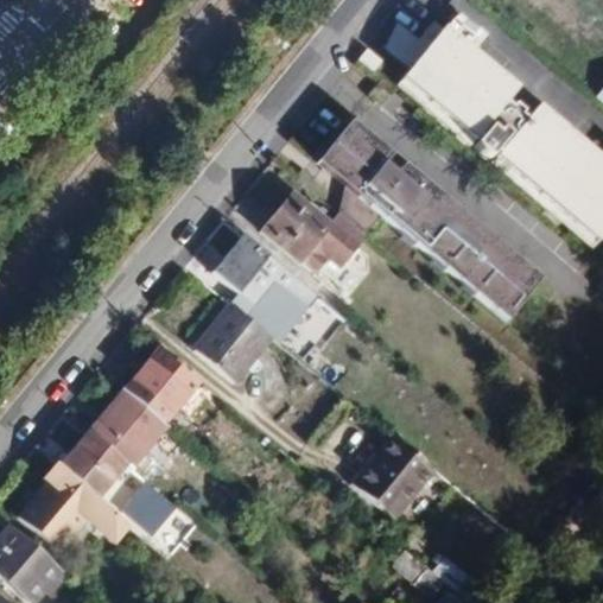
[(503,150),(506,151),(503,154),(602,235),(602,152),(543,103),(532,116),(526,112),(529,108),(519,101),(516,105),(509,100),(522,86),(438,17),(421,36),(423,36),(413,45),(423,54),(406,74),(433,96),(430,101),(475,139),(481,132),(484,135),(480,140),(499,156),(503,150)]
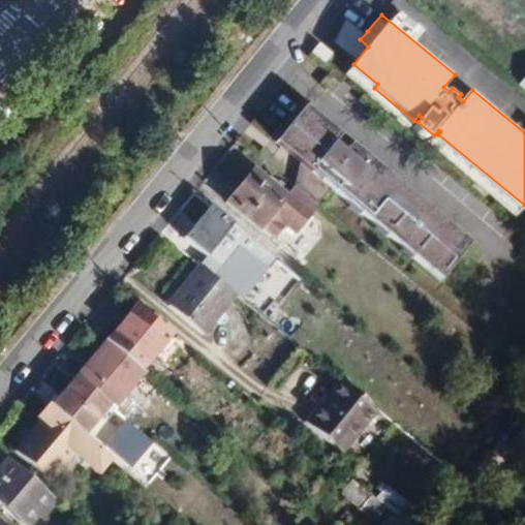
[(321,38),(314,48),(327,58),(334,49),(321,38)]
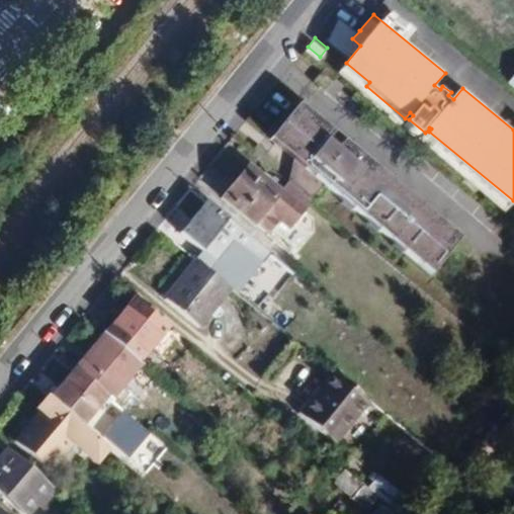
[(296,106),(281,123),(291,133),(307,114),(296,106)]
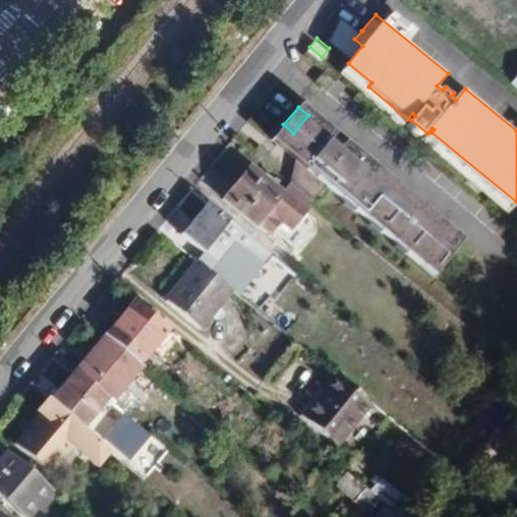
[(311,188),(322,175),(442,274),(469,241),(449,224),(449,219),(437,215),(438,209),(422,205),(423,197),(410,194),(411,187),(399,184),(399,177),(387,173),(386,166),(372,164),(374,157),(359,153),(358,146),(344,141),(340,147),(332,139),(335,134),(319,120),(297,147),(313,160),(312,162),(310,161),(297,177),(311,188)]
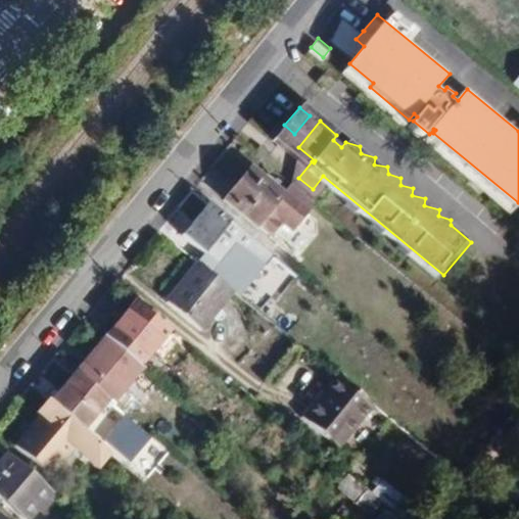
[(293,180),(285,190),(251,163),(225,197),(280,240),(315,198),(293,180)]
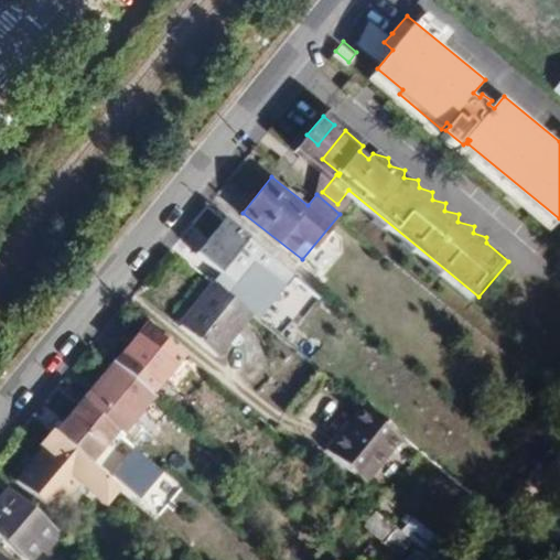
[(238,280),(256,258),(291,287),(301,276),(227,216),(221,224),(200,250),(238,280)]
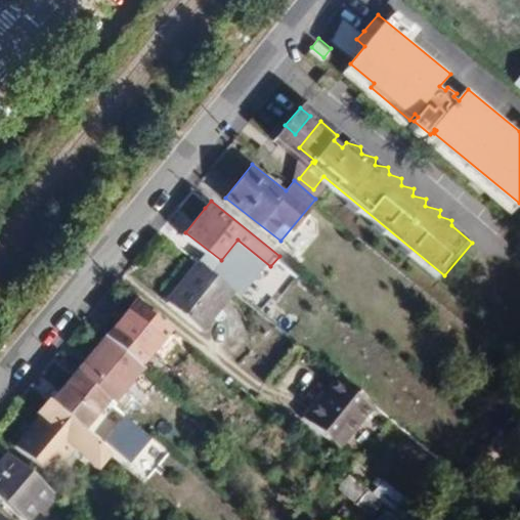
[(200,261),(170,299),(204,326),(234,288),(225,280),(200,261)]
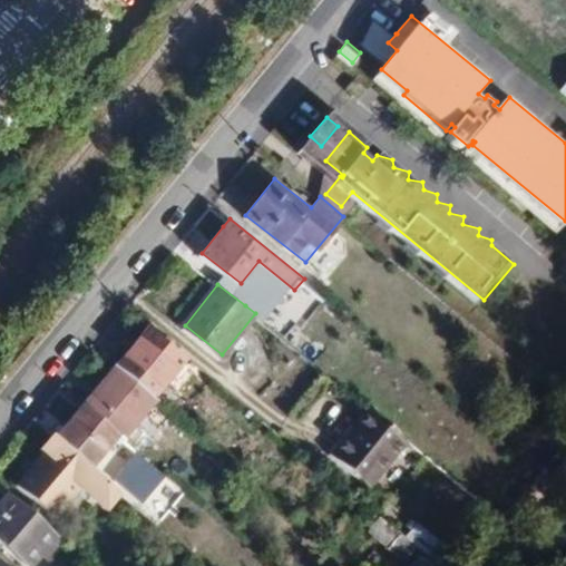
[(255,313),(267,323),(286,302),(266,285),(257,296),(254,294),(245,305),(255,313)]
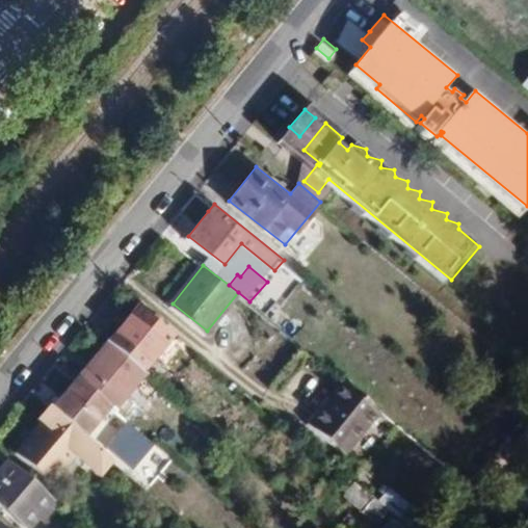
[(142,304),(111,339),(141,365),(173,330),(142,304)]
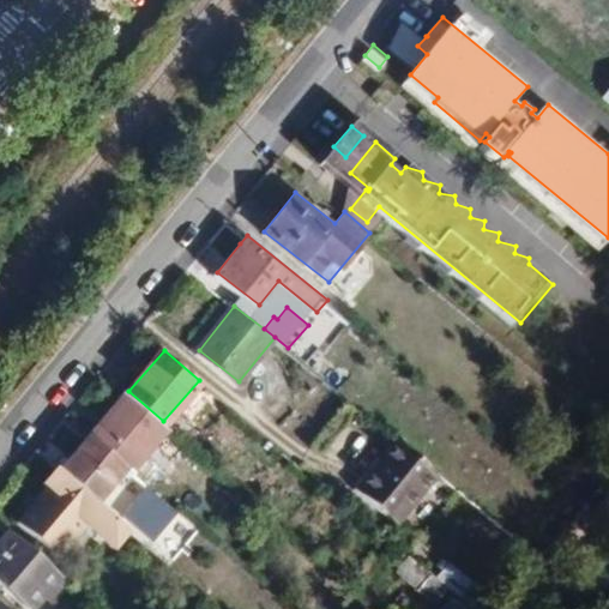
[(128,391),(91,434),(126,464),(134,471),(172,428),(163,421),(128,391)]
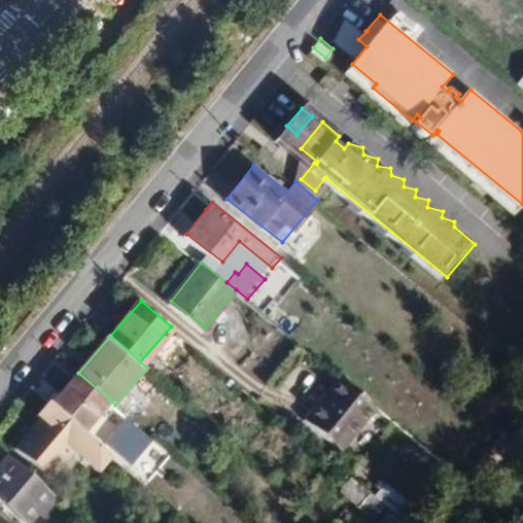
[(108,398),(78,373),(51,403),(81,429),(108,398)]
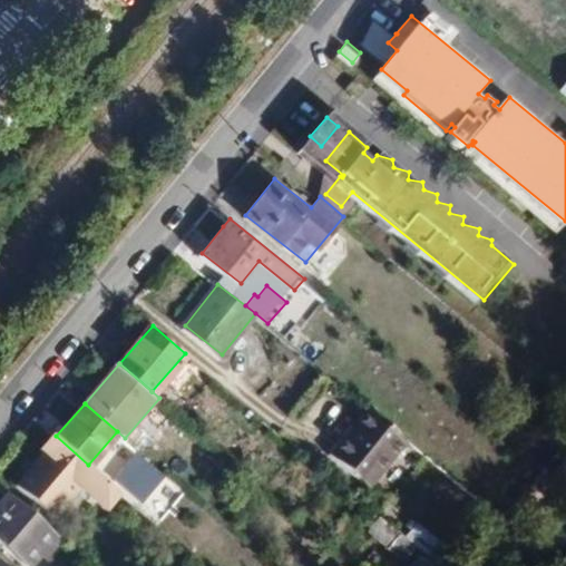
[(355,423),(333,450),(372,484),(410,440),(373,409),(359,426),(355,423)]
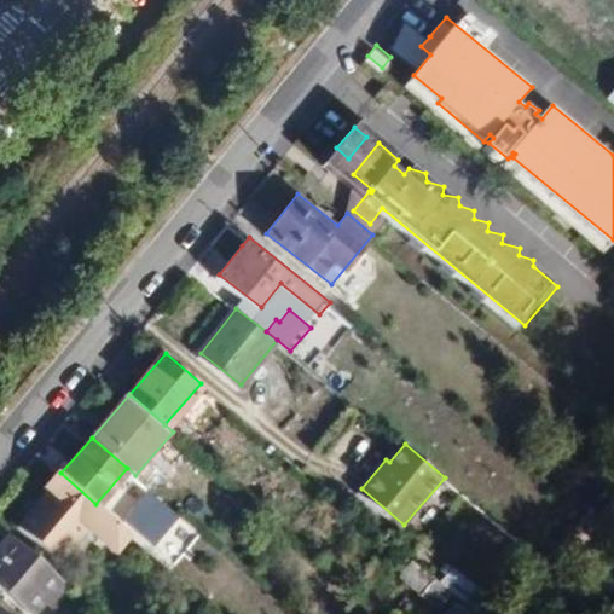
[(61,561),(90,527),(119,551),(133,534),(96,504),(61,473),(58,470),(44,487),(50,492),(19,526),(61,561)]
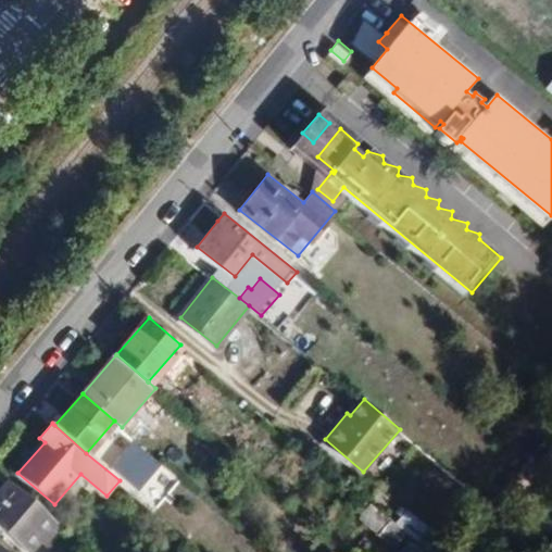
[(136,439),(116,463),(141,485),(162,461),(136,439)]
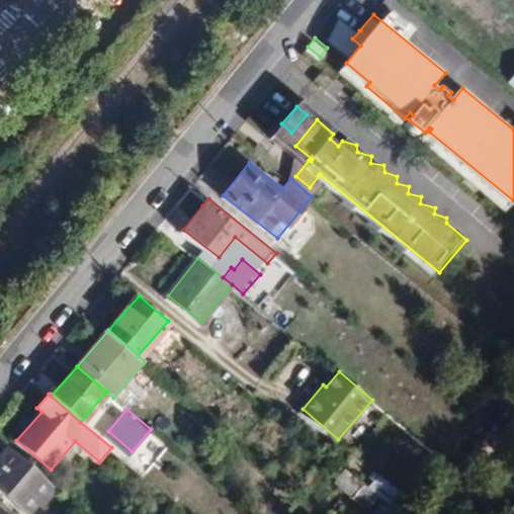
[(10,446),(0,457),(0,490),(24,513),(52,484),(10,446)]
